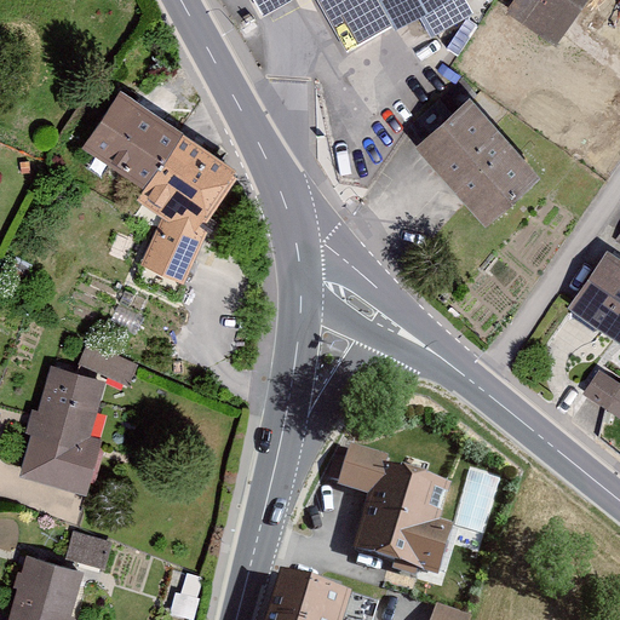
[(250,0),(262,19),(296,0),(315,0),(348,56),(423,12),(436,35),(472,13),(464,0),(250,0)]
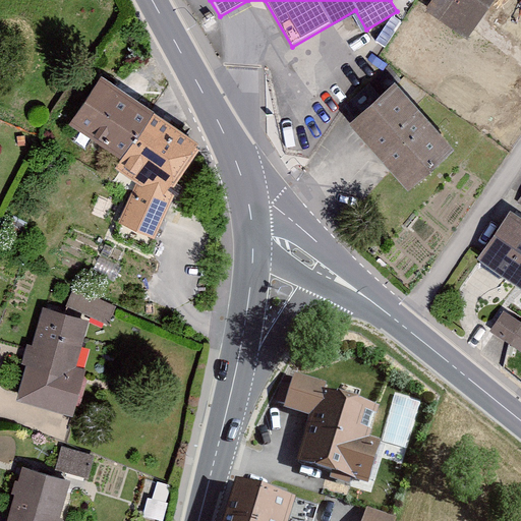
[(433,0),(427,10),(474,36),(496,0),(433,0)]
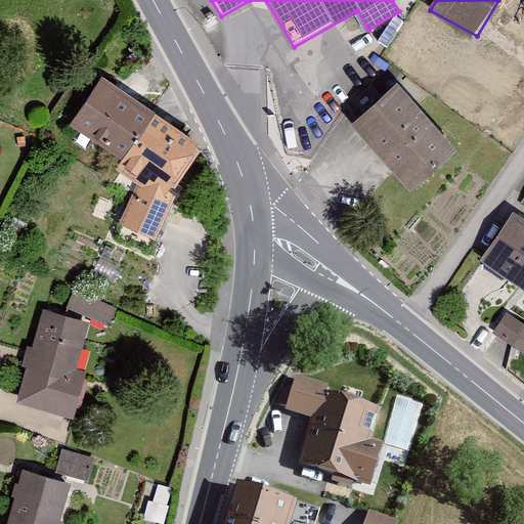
[(202,146),(102,78),(72,125),(139,180),(123,224),(158,239),(171,191),(202,146)]
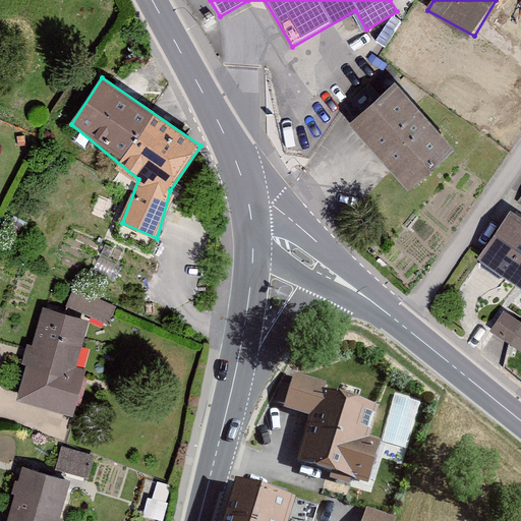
[(395,84),(349,123),(407,190),(453,151),(395,84)]
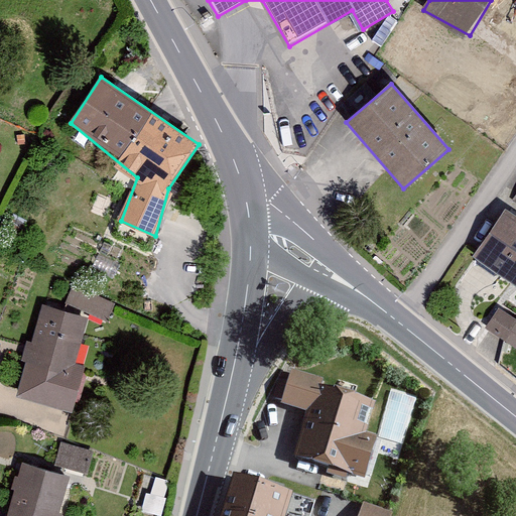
[(515,215),(506,209),(473,256),(515,285),(515,215)]
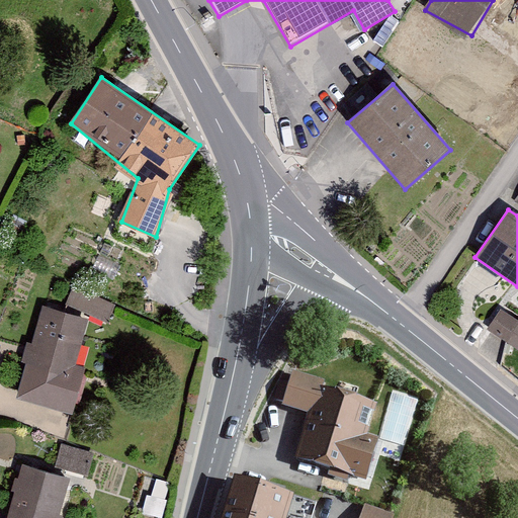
[(109,316),(115,299),(74,284),(68,300),(109,316)]
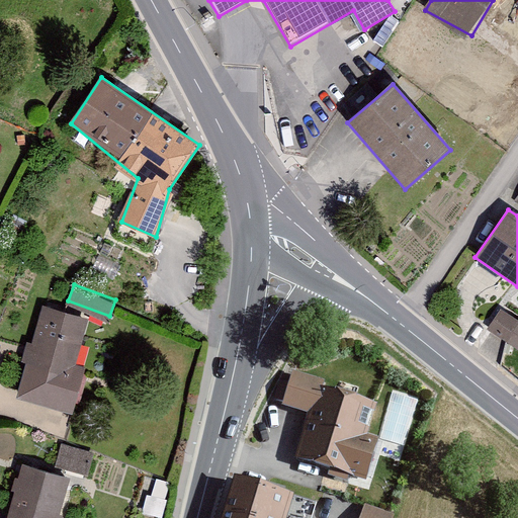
[(42,308),(17,399),(73,415),(86,368),(75,365),(88,320),(42,308)]
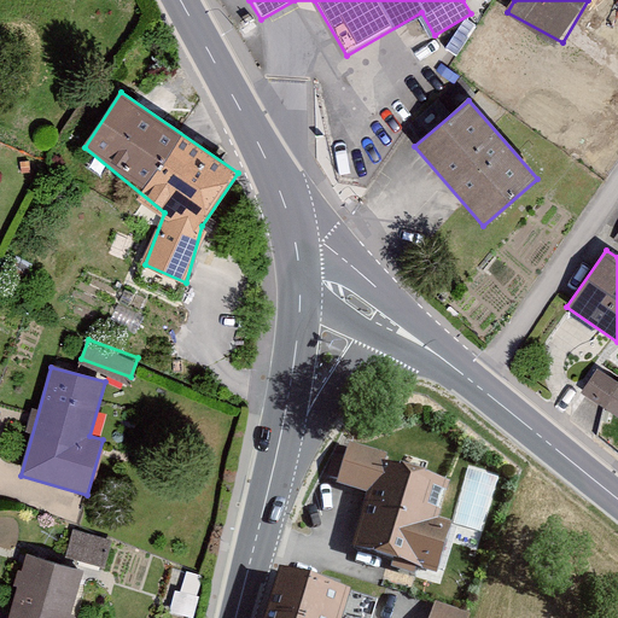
[(617,383),(598,369),(581,394),(617,418),(617,383)]
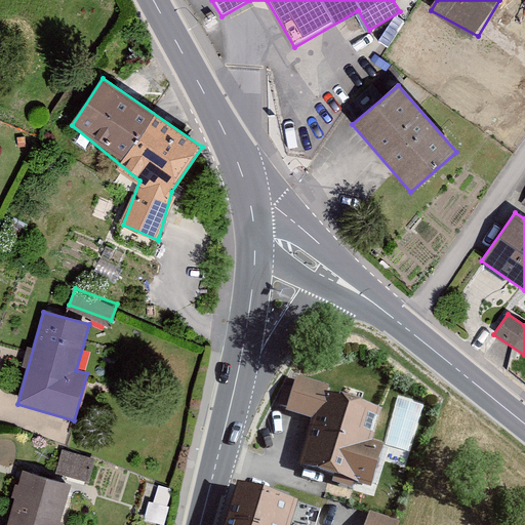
[(320,418),(303,468),(373,491),(391,442),(369,435),(379,404),(300,377),(289,408),(320,418)]
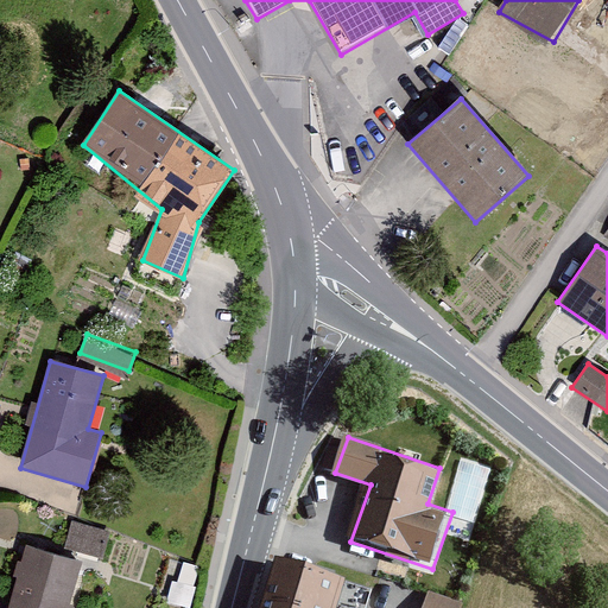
[(73,517),(67,543),(105,553),(112,526),(73,517)]
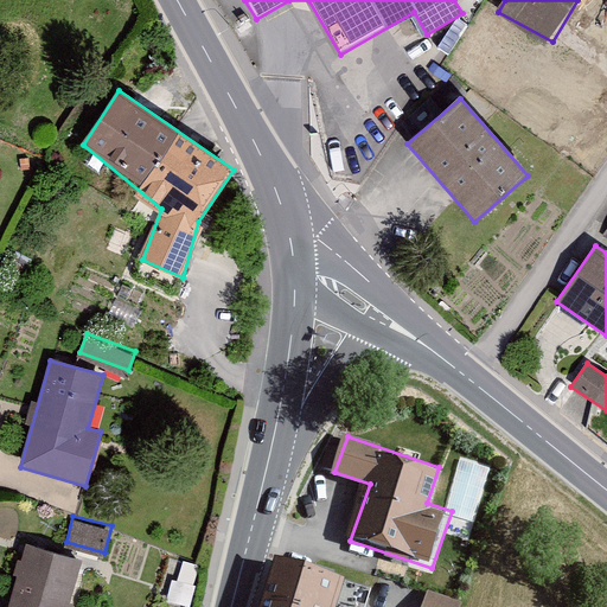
[(24,545),(8,606),(70,606),(82,558),(24,545)]
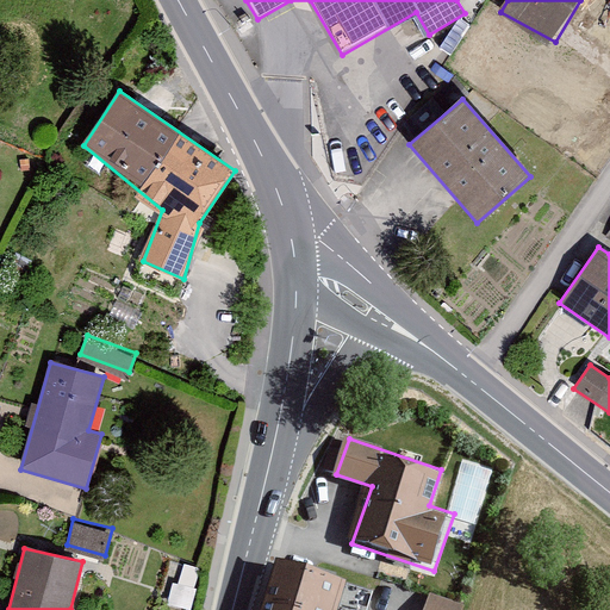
[(278,558),(261,609),(338,609),(348,579),(278,558)]
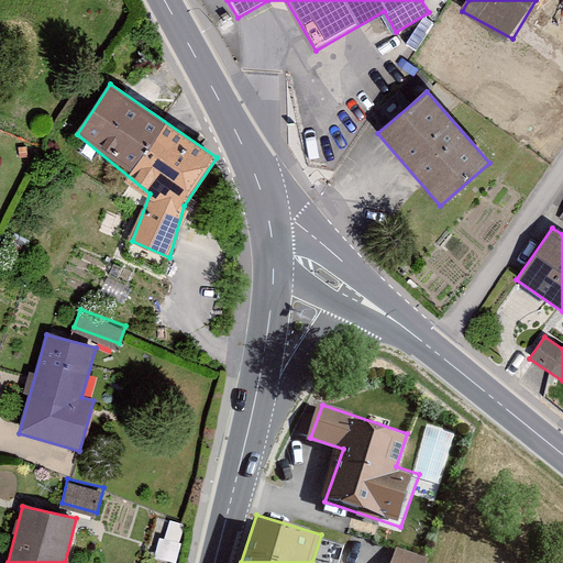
[(398,547),(392,562),(432,562),(433,560),(398,547)]
